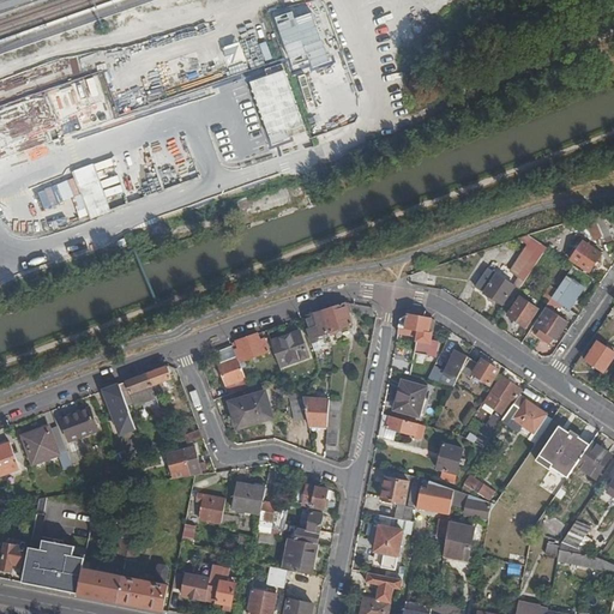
[(0,0),(0,12),(37,1),(36,0),(0,0)]
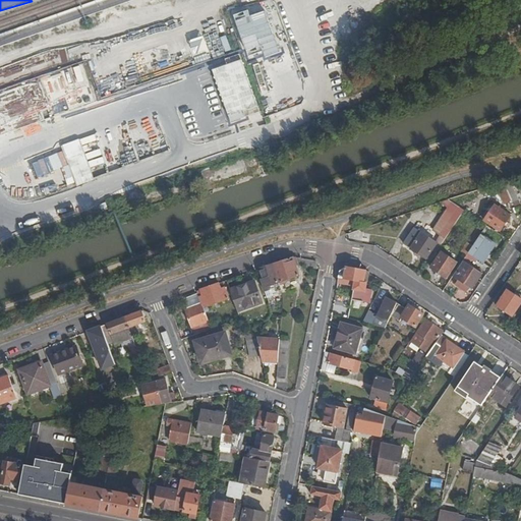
[(286,52),(270,2),(231,14),(245,55),(265,49),(268,58),(286,52)]
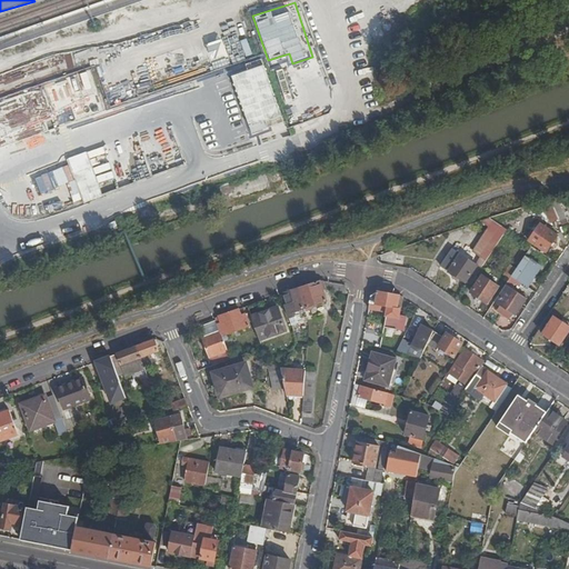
[(270,63),(233,75),(250,131),(286,121),(270,63)]
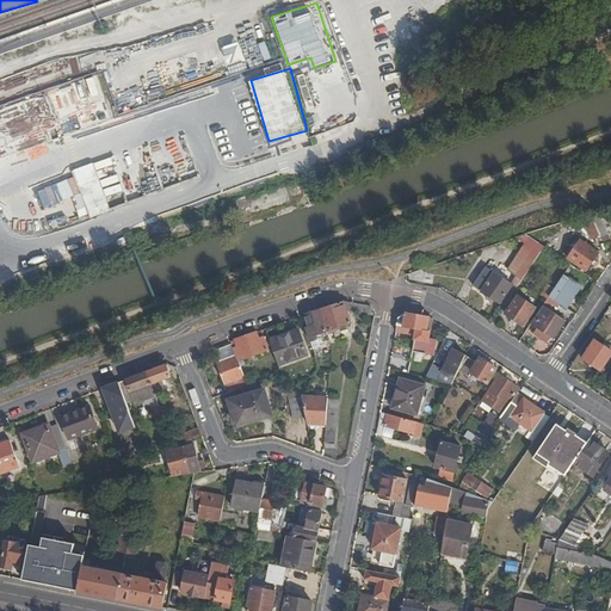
[(60,134),(111,119),(98,75),(84,79),(99,80),(0,109),(0,125),(23,129),(31,125),(30,135),(37,136),(43,134),(44,127),(57,123),(60,134)]
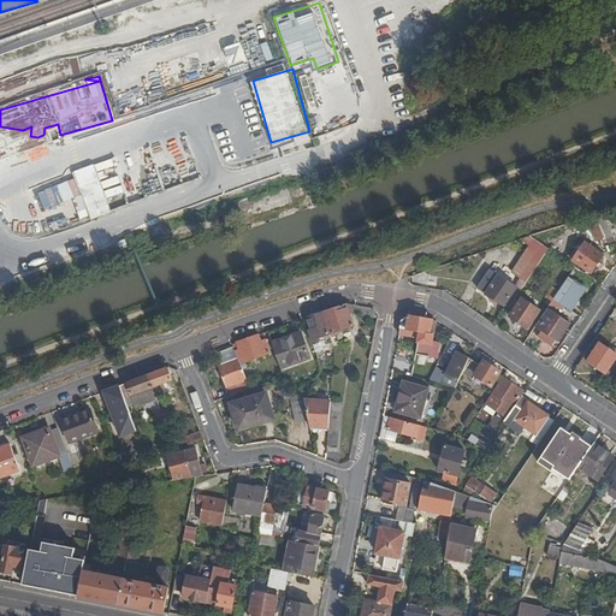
[(82,221),(112,212),(96,164),(75,171),(77,178),(43,189),(45,190),(35,194),(40,212),(75,200),(82,221)]
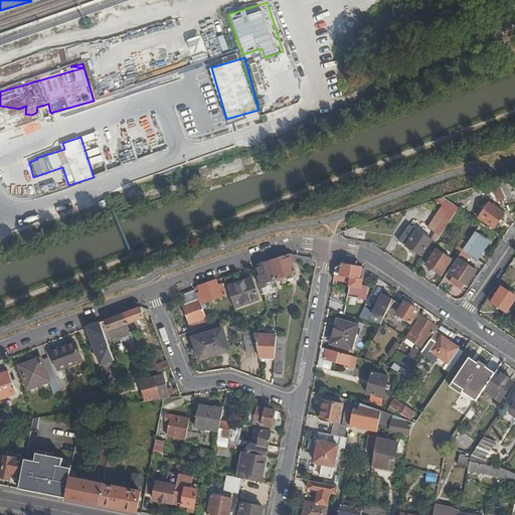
[(514,202),(503,177),(497,179),(506,199),(509,204),(514,202)]
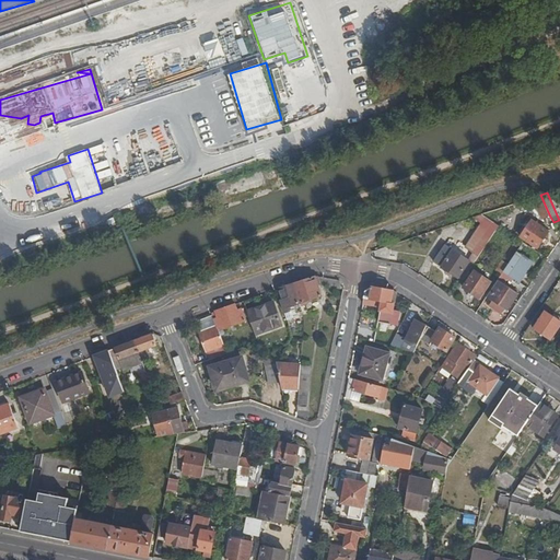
[(541,220),(550,217),(540,195),(520,202),(523,210),(535,205),(541,220)]
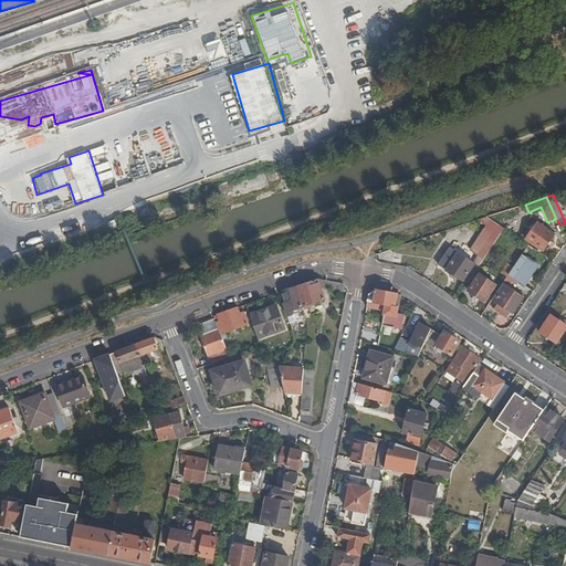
[(486,218),(478,220),(486,227),(470,250),(479,255),(484,259),(504,229),(486,218)]
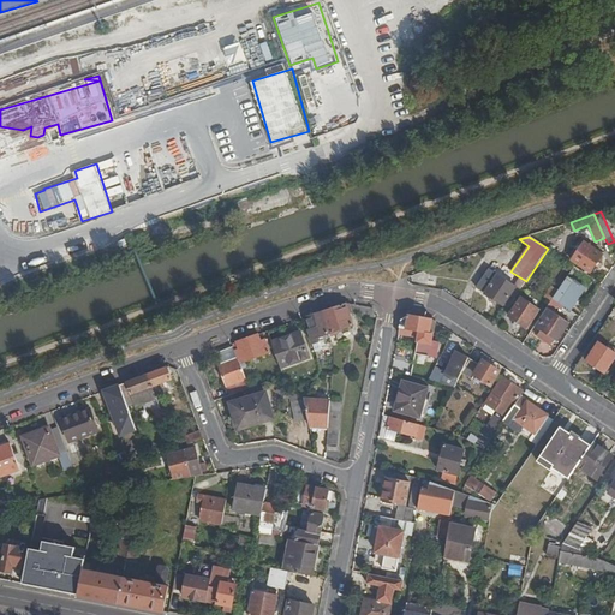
[(590,274),(603,256),(585,243),(572,261),(590,274)]
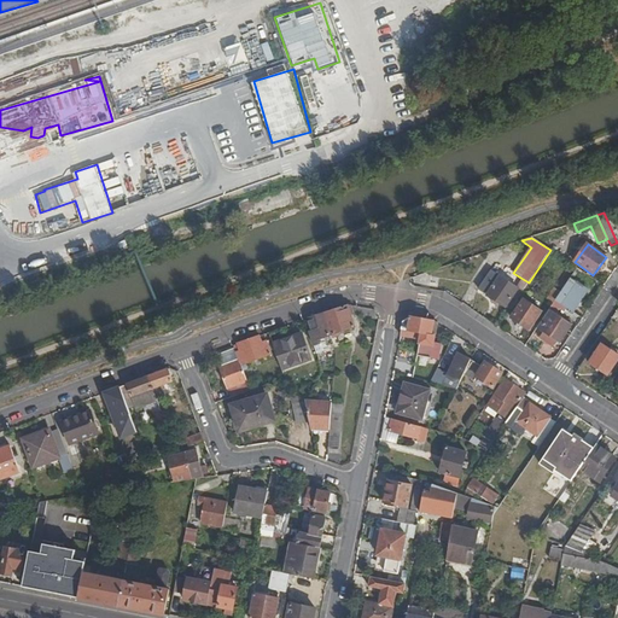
[(518,289),(517,287),(491,272),(479,290),(506,308),(518,289)]
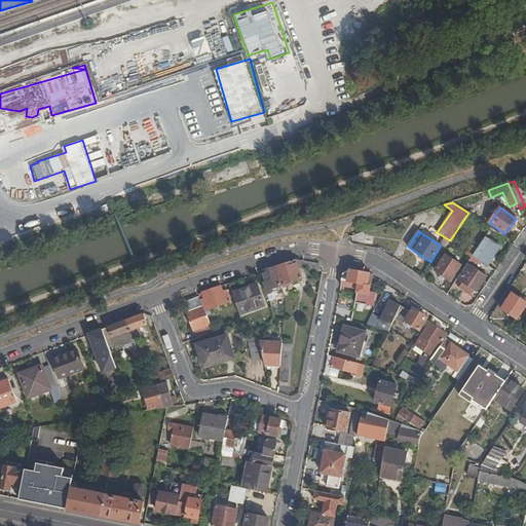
[(441,246),(445,249),(450,240),(445,237),(440,245),(441,246)]
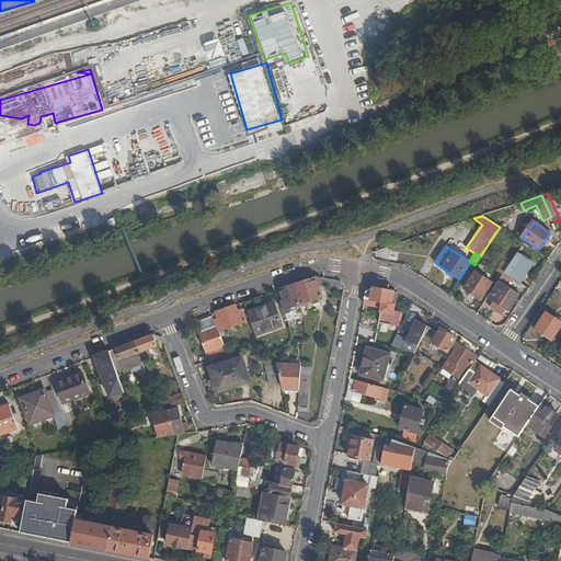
[(533,263),(518,253),(510,266),(504,273),(510,276),(519,284),(533,263)]
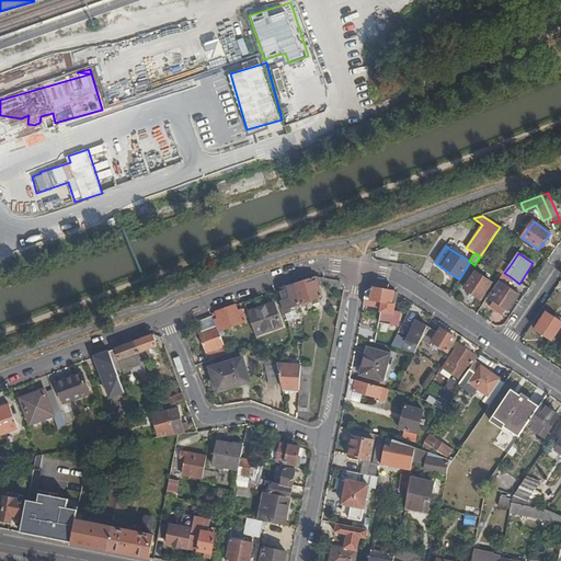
[(500,273),(503,275),(504,274),(504,273),(510,266),(504,263),(500,270),(501,271),(500,273)]
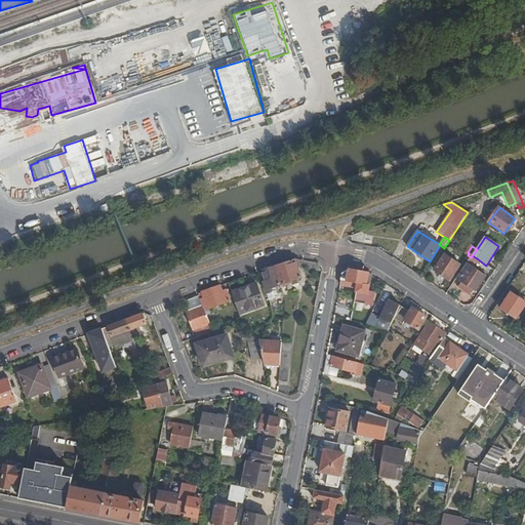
[(449,281),(460,266),(444,254),(434,271),(449,281)]
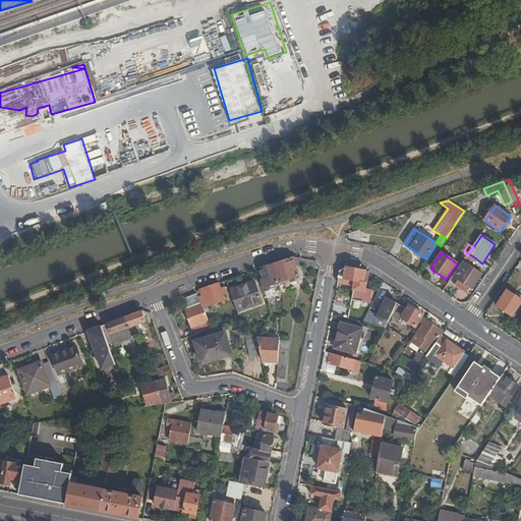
[(463,262),(468,265),(473,256),(468,253),(468,254),(467,255),(463,262)]
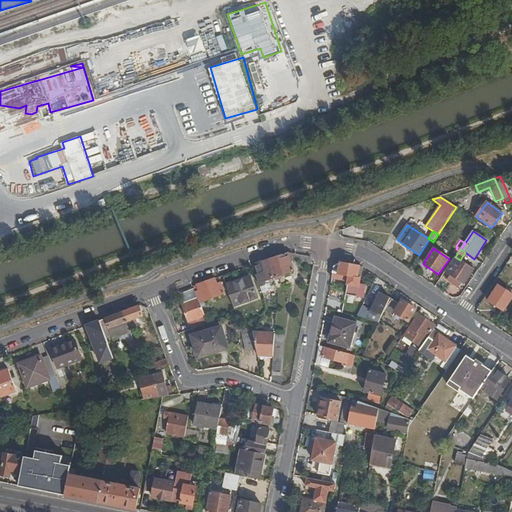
[(291,258),(290,254),(267,261),(273,279),(293,272),(289,259),(291,258)]
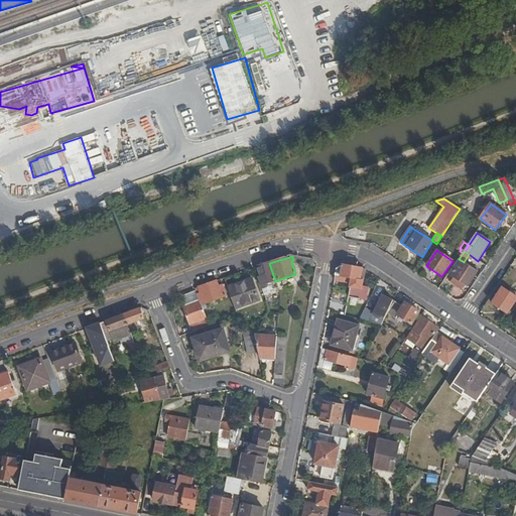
[(298,264),(316,267),(316,266),(312,259),(298,257),(298,264)]
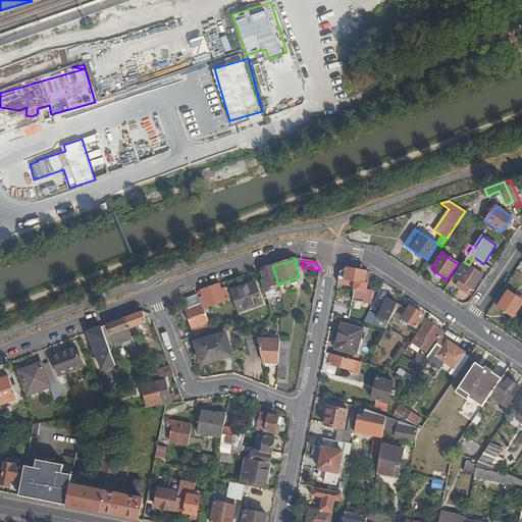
[(458,271),(454,277),(457,280),(455,284),(464,291),(467,286),(473,291),(483,275),(469,265),(464,262),(458,271)]
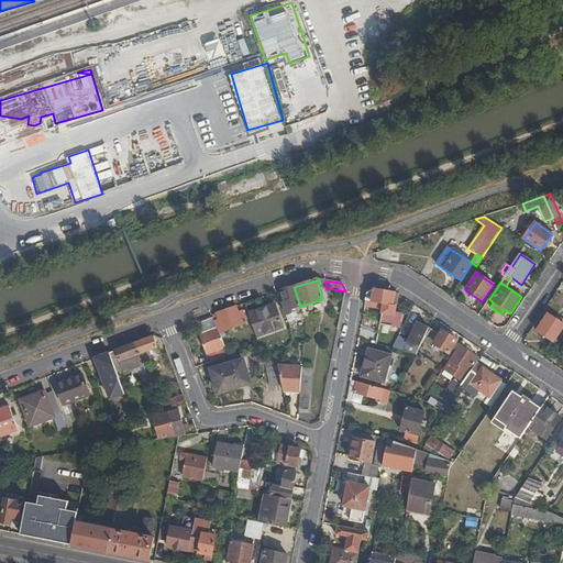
[(294,287),(282,290),(290,319),(302,315),(300,307),(294,287)]
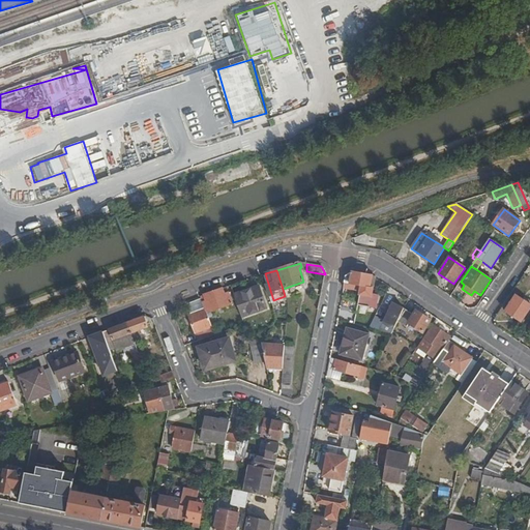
[(346,277),(345,284),(361,287),(358,305),(376,310),(378,297),(372,295),(374,285),(371,285),(372,275),(353,272),(346,277)]
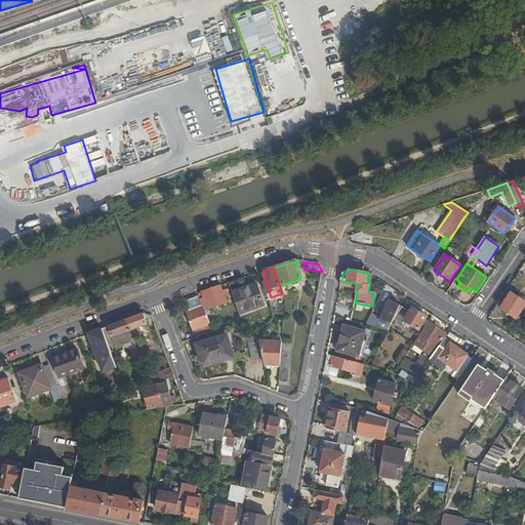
[(256,285),(232,293),(239,315),(264,307),(256,285)]
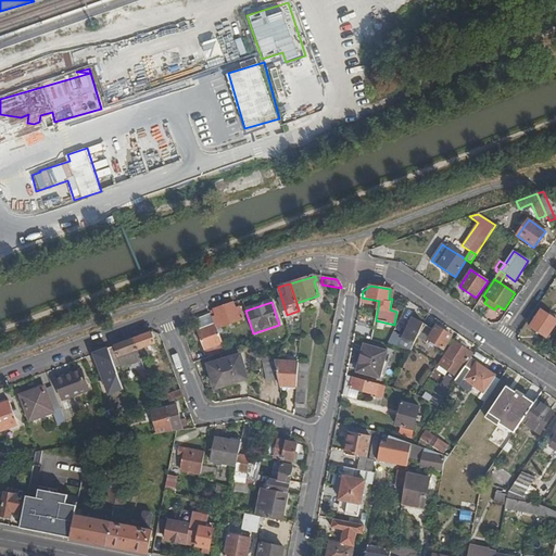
[(219,308),(211,312),(215,325),(198,331),(204,350),(223,343),(217,329),(243,319),(240,308),(235,310),(234,303),(219,308)]
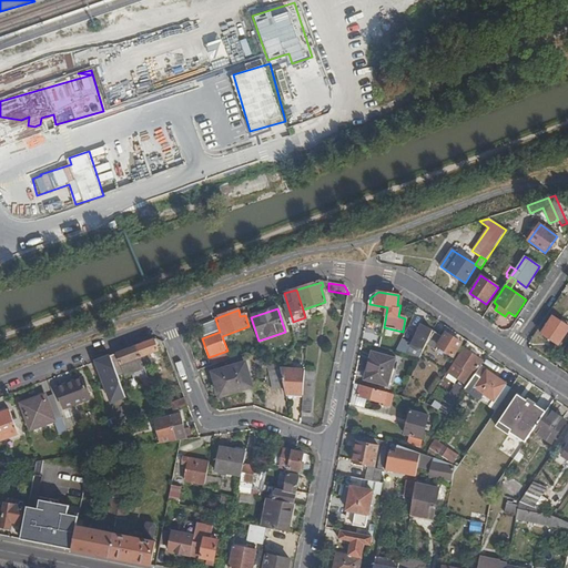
[(559,345),(567,331),(567,326),(554,317),(543,334),(559,345)]
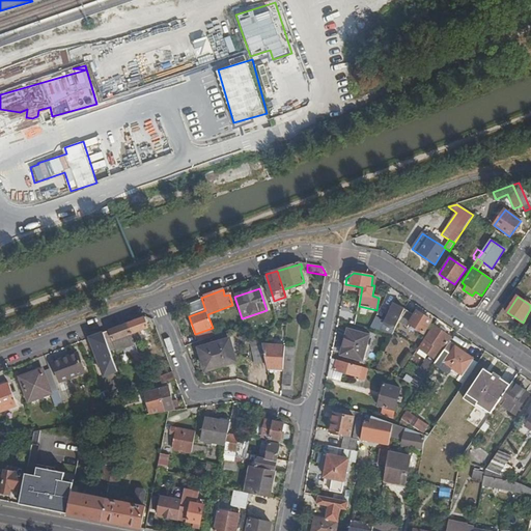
[(394,304),(381,333),(392,336),(394,332),(398,323),(401,316),(404,310),(394,304)]
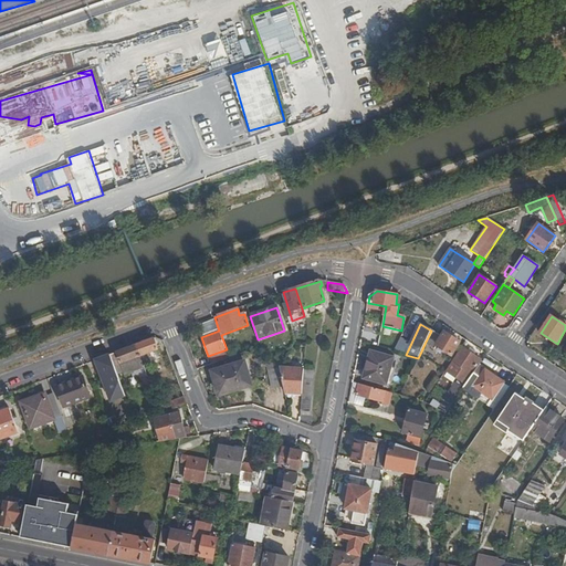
[(364,338),(375,341),(376,332),(365,331),(364,338)]
